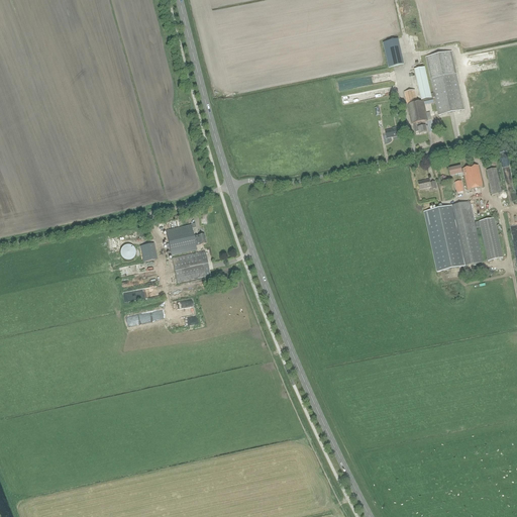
[(384,42),(389,68),(404,65),(398,39),(384,42)]
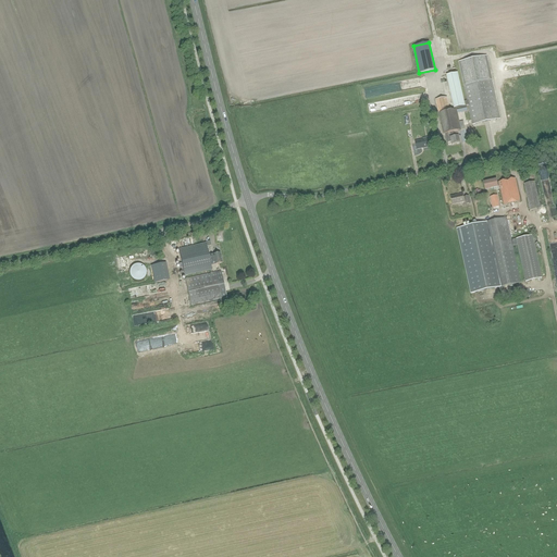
[(462,95),(458,74),(447,76),(455,109),(455,110),(449,111),(447,97),(436,99),(443,134),(445,134),(447,143),(452,141),(452,145),(460,144),(459,138),(458,132),(461,132),(457,113),(468,111),(467,106),(469,106),(472,124),(499,119),(492,81),(486,56),(459,62),(465,86),(468,100),(465,101),(462,95)]
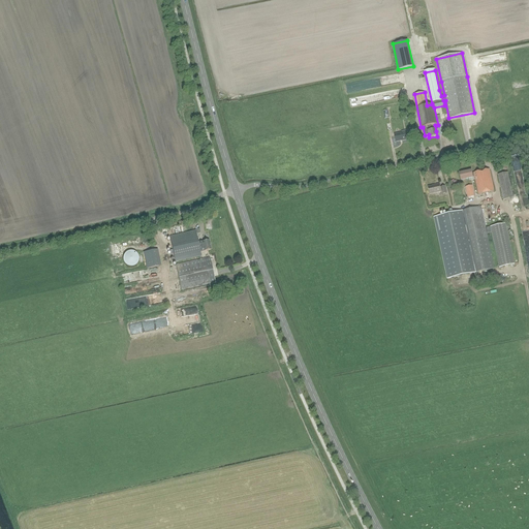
[(493,79),(479,79),(479,93),(493,93),(493,79)]
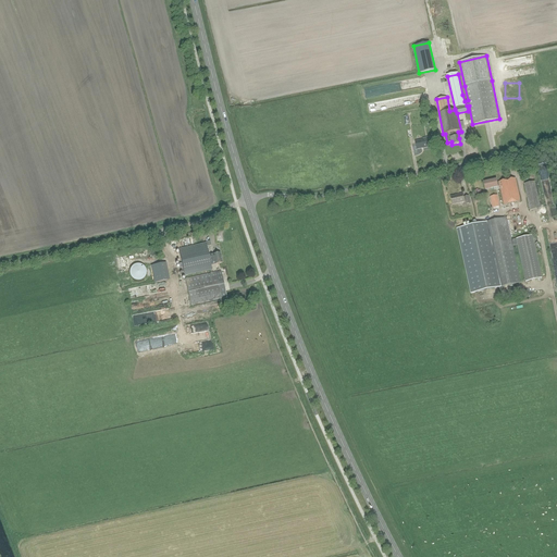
[(397,108),(417,102),(415,95),(396,99),(397,108)]
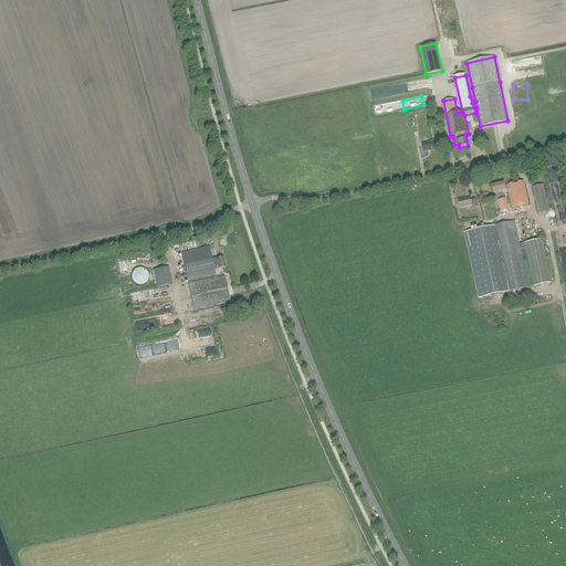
[(430,152),(440,149),(438,140),(430,142),(430,144),(422,145),(423,153),(430,152)]
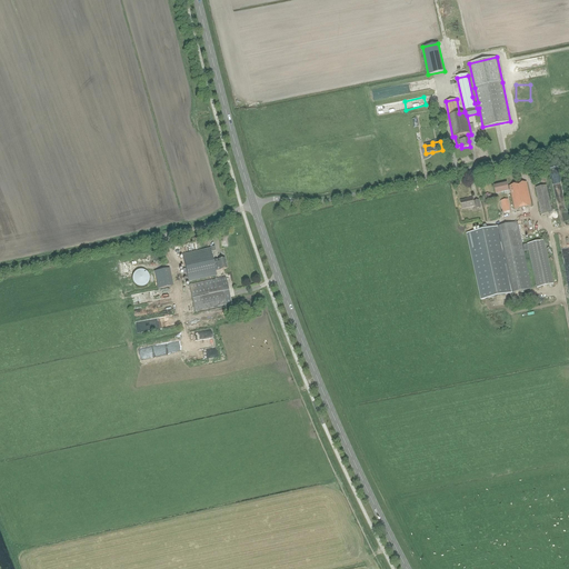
[(553,177),(557,198),(563,197),(560,176),(557,177),(557,173),(555,175),(555,177),(553,177)]
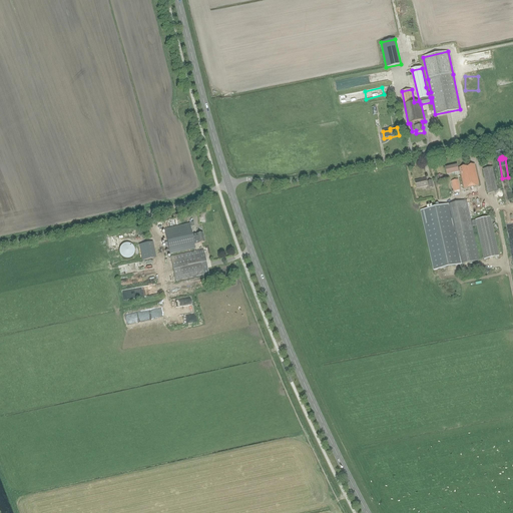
[(457,165),(453,166),(446,168),(447,175),(458,172),(460,171),(464,189),(479,185),(475,164),(457,168),(457,165)]
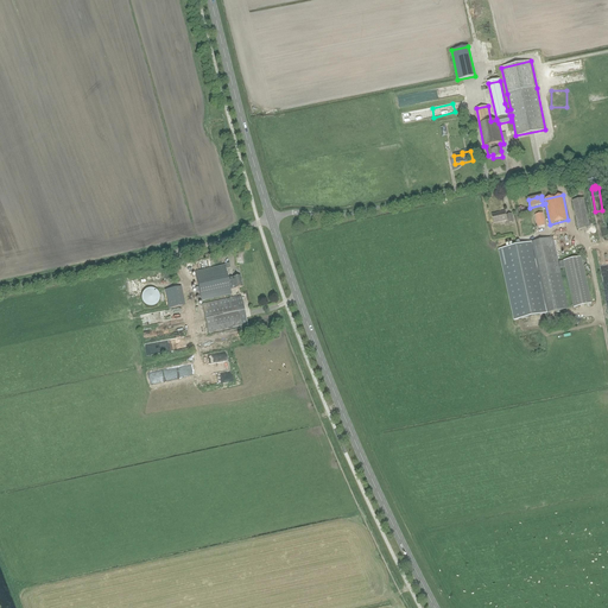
[(578,230),(590,228),(584,198),(572,201),(578,230)]
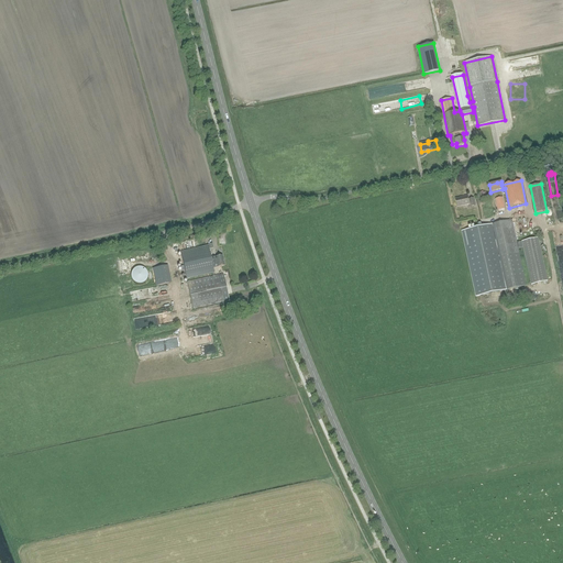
[(471,207),(475,206),(474,198),(468,200),(467,196),(462,197),(463,198),(455,199),(457,207),(471,203),(471,207)]
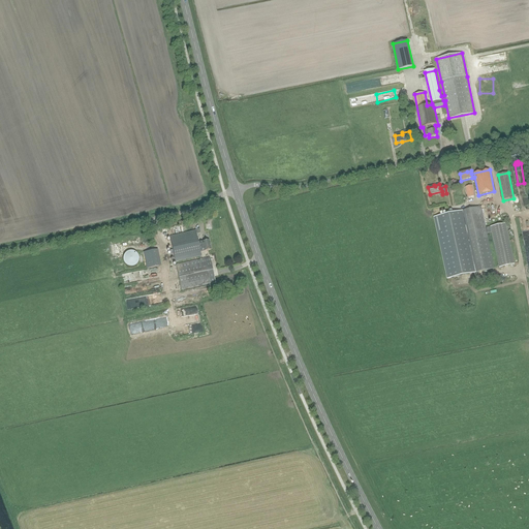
[(474,195),(472,185),(465,187),(467,197),(474,195)]
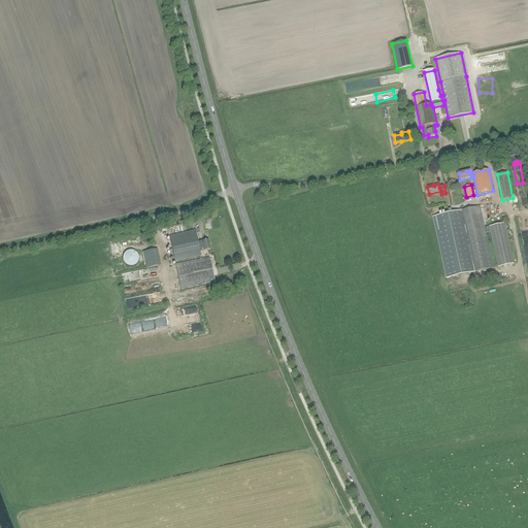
[(459,211),(472,272),(493,268),(486,233),(489,232),(497,267),(512,263),(503,224),(485,227),(481,206),(459,211)]
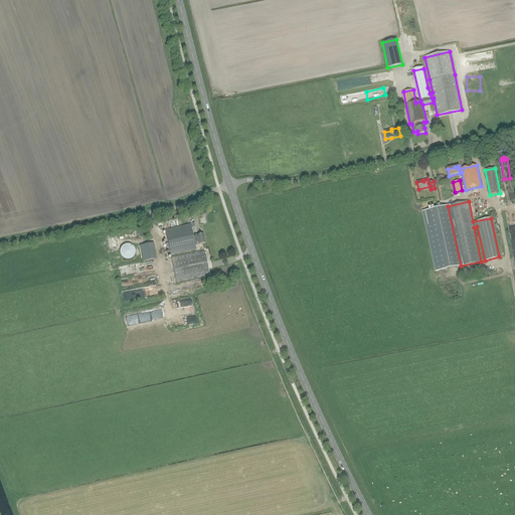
[(448,206),(423,211),(420,212),(434,272),(437,271),(461,266),(448,206)]
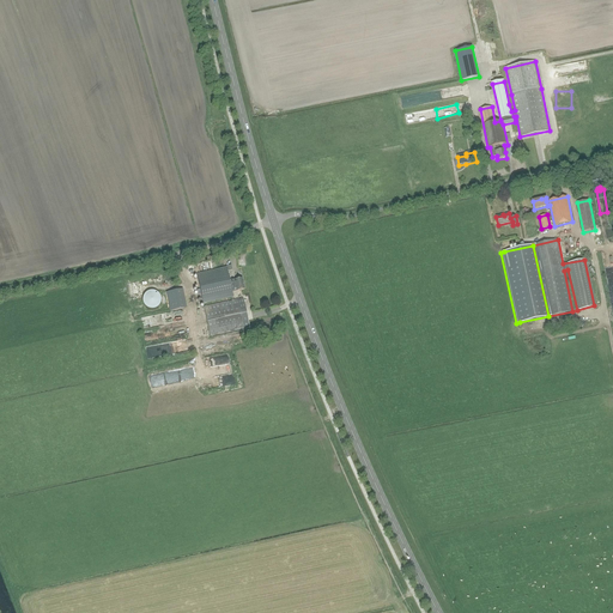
[(226,267),(196,274),(204,304),(234,297),(232,292),(237,291),(237,292),(244,290),(242,278),(230,280),(226,267)]
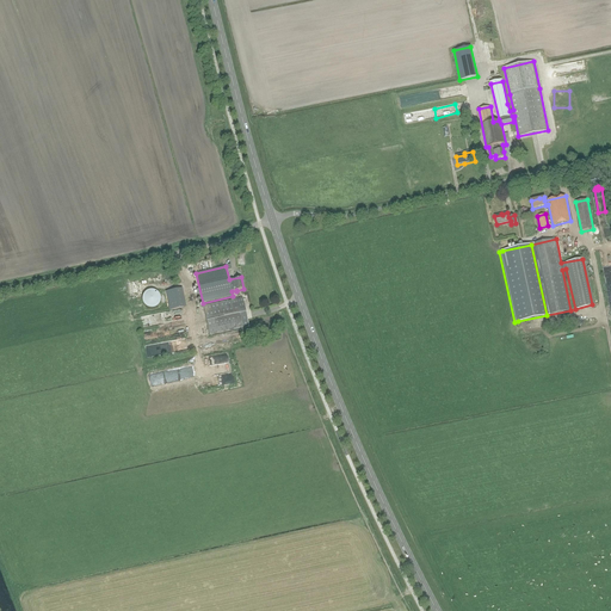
[(170,310),(184,308),(180,289),(166,291),(170,310)]
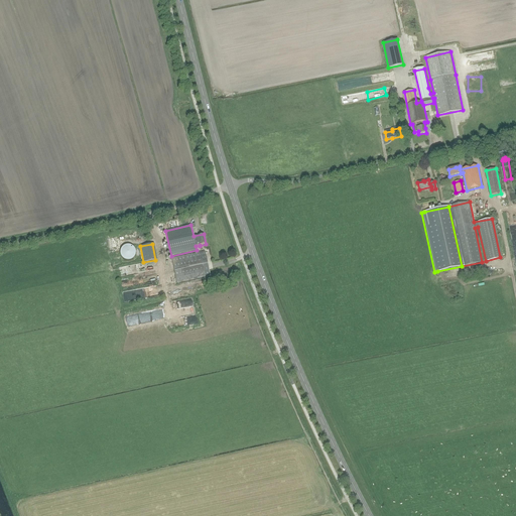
[(120,252),(120,253),(120,254),(120,255),(121,256),(121,257),(122,258),(123,258),(124,259),(125,260),(126,260),(127,260),(128,260),(129,260),(130,260),(131,260),(132,259),(133,258),(134,257),(135,256),(135,255),(135,254),(135,253),(135,252),(135,251),(135,250),(134,249),(133,248),(133,247),(132,246),(131,246),(130,245),(129,245),(128,245),(127,245),(126,245),(125,246),(124,246),(123,247),(122,248),(121,249),(121,250),(120,251),(120,252)]
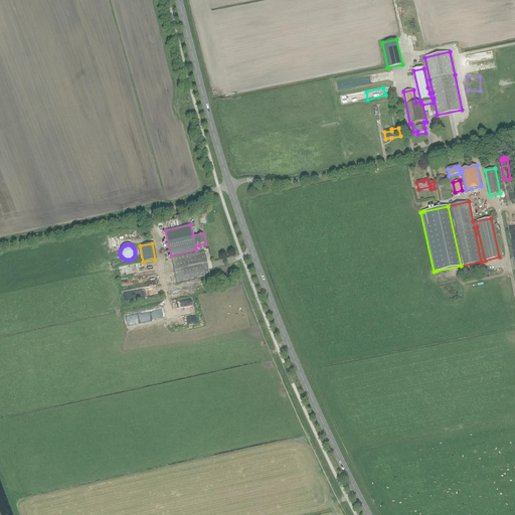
[(177,283),(204,277),(210,276),(204,250),(171,258),(177,283)]
